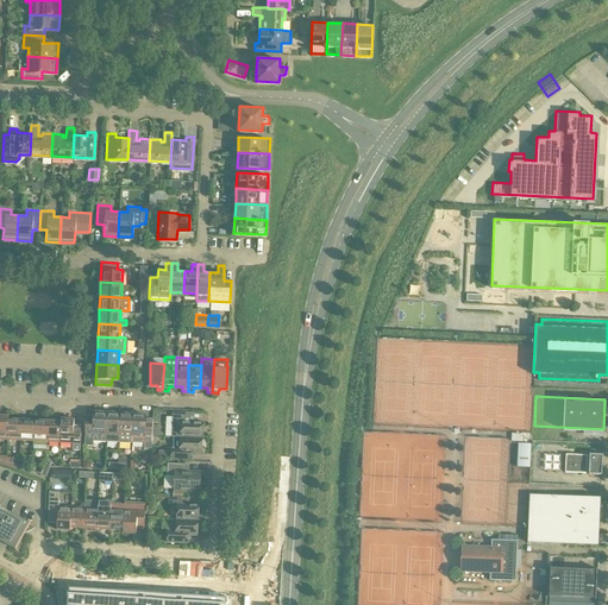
[(105,439),(105,432),(106,410),(93,410),(93,414),(85,413),(83,442),(92,443),(93,439),(105,439)]
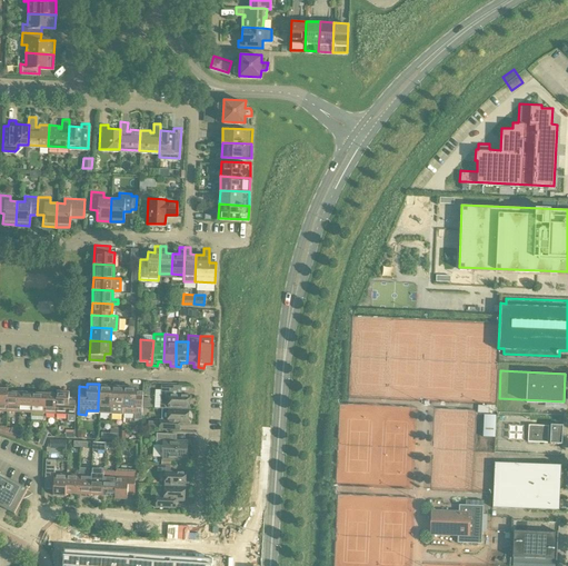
[(99,384),(98,404),(98,410),(110,411),(111,385),(99,384)]
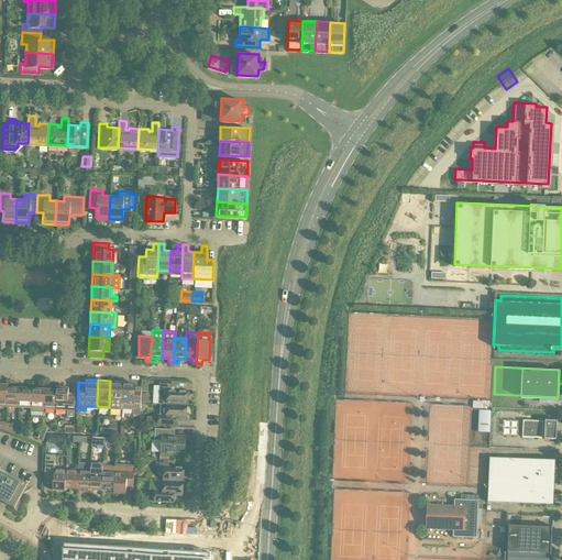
[(121,381),(110,381),(109,407),(121,408),(121,407),(120,407),(121,381)]
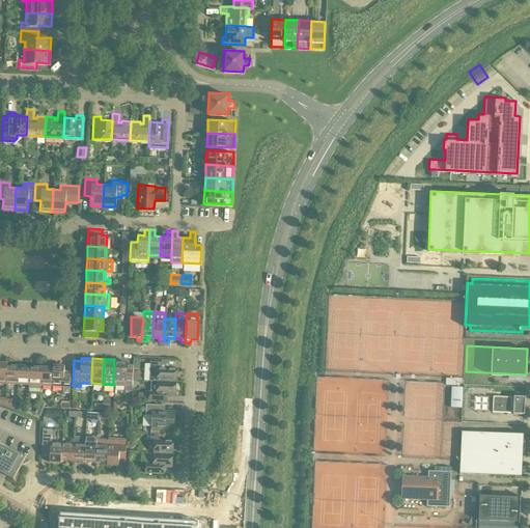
[(113,384),(114,384),(124,384),(124,389),(132,389),(132,378),(133,363),(127,363),(127,360),(114,359),(113,384)]
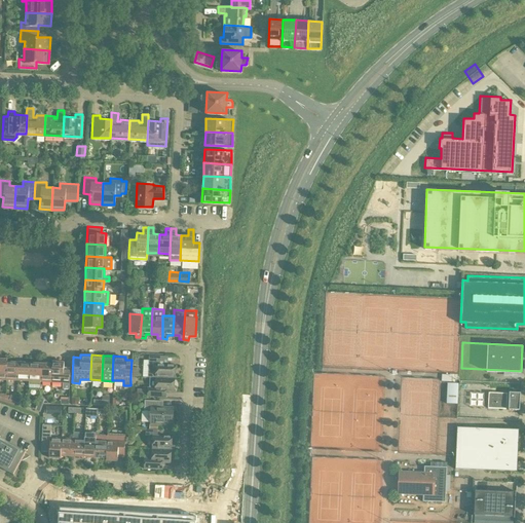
[(148,356),(148,374),(174,375),(175,363),(160,363),(160,356),(148,356)]
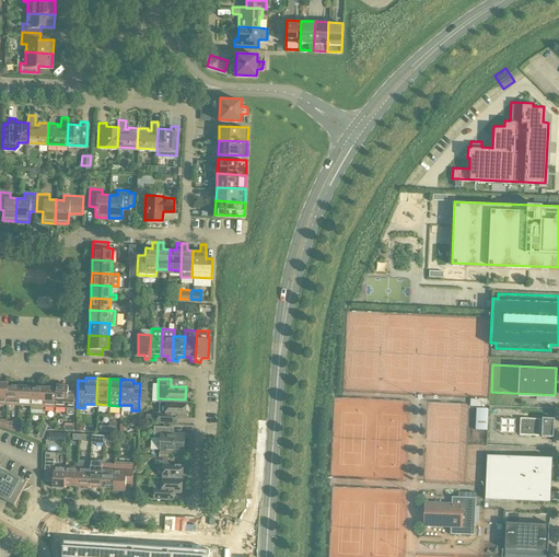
[(55,384),(55,387),(54,405),(66,405),(66,412),(73,413),(73,391),(67,391),(67,385),(55,384)]
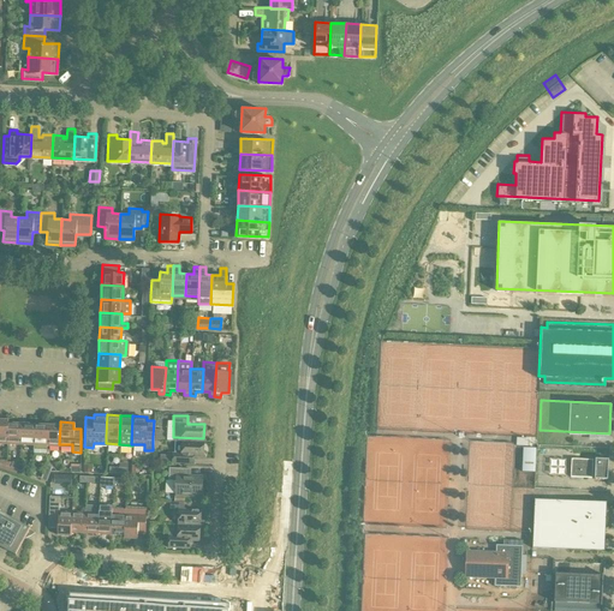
[(21,423),(7,423),(6,442),(19,442),(21,423)]
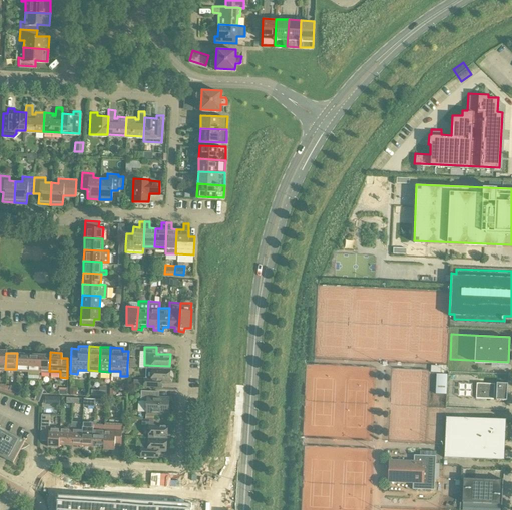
[(28,354),(17,353),(16,369),(27,370),(28,354)]
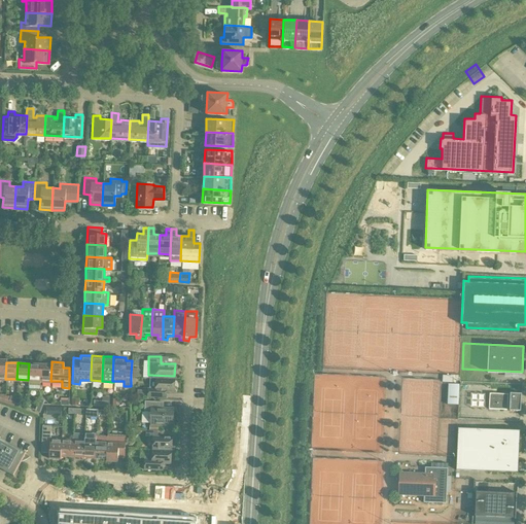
[(28,380),(28,386),(39,386),(39,380),(40,363),(29,363),(28,380)]
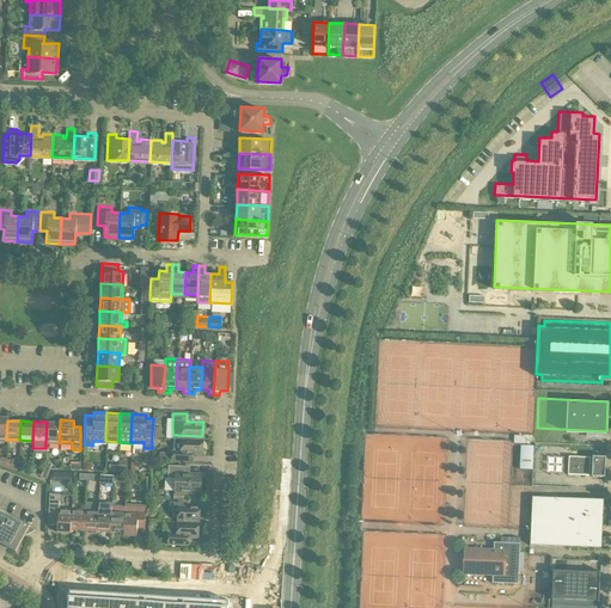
[(47,422),(46,441),(59,442),(60,423),(47,422)]
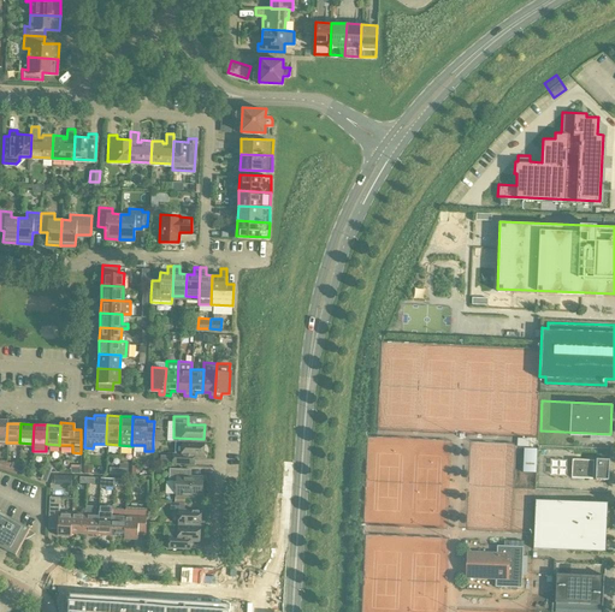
[(203,439),(173,438),(172,439),(175,439),(175,453),(172,453),(172,456),(172,461),(194,462),(194,455),(203,456),(203,439)]
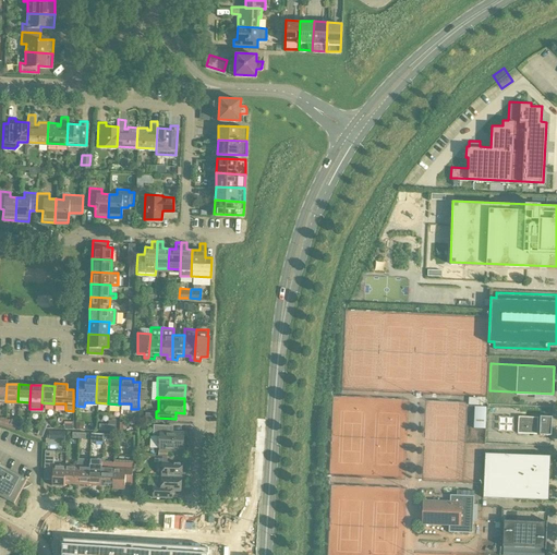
[(484,426),(485,405),(474,405),(473,425),(484,426)]
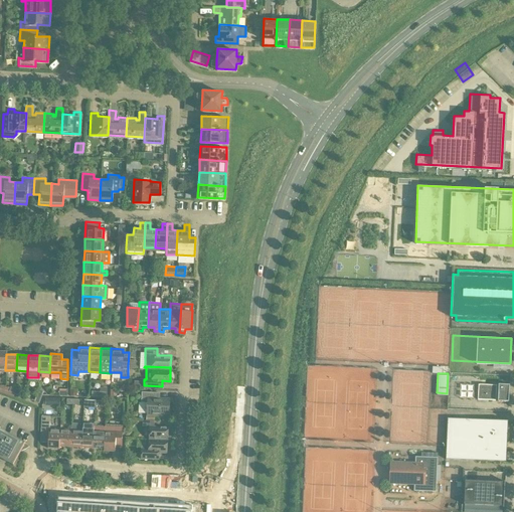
[(509,383),(495,382),(495,383),(478,382),(477,397),(495,398),(495,399),(508,400),(509,383)]
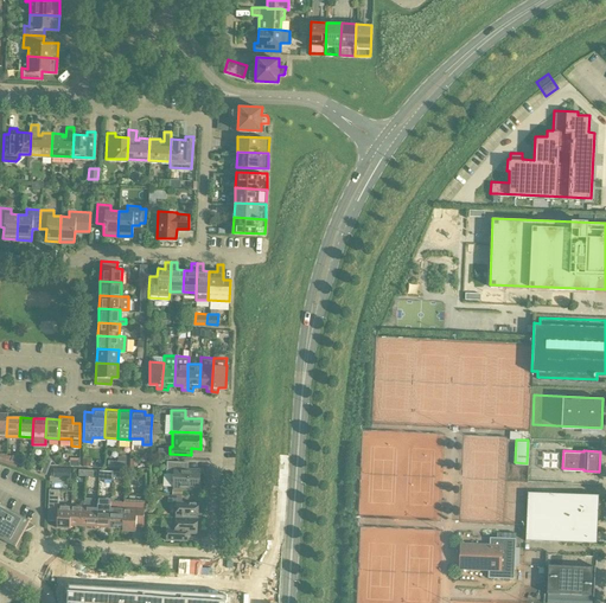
[(12,454),(8,462),(16,464),(17,461),(19,456),(12,454)]
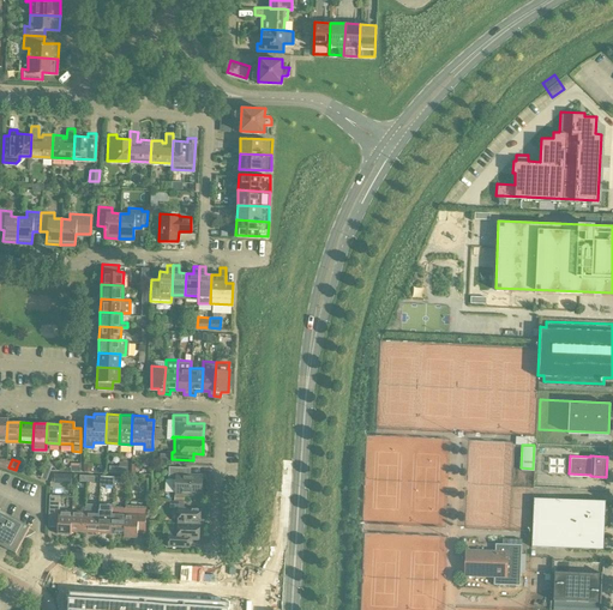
[(200,493),(202,473),(184,472),(184,465),(168,464),(167,477),(175,477),(174,491),(200,493)]
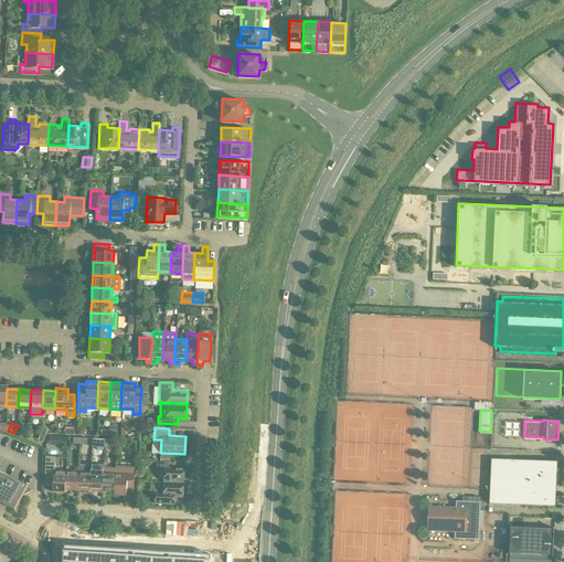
[(65,435),(49,435),(49,444),(65,444),(65,435)]
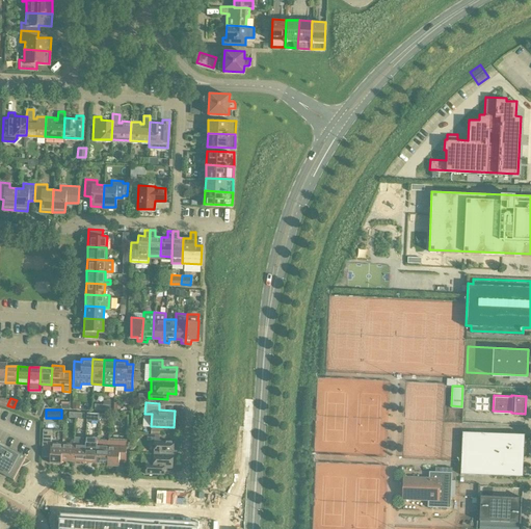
[(85,419),(90,419),(97,420),(97,417),(98,412),(91,412),(86,411),(85,417),(85,419)]
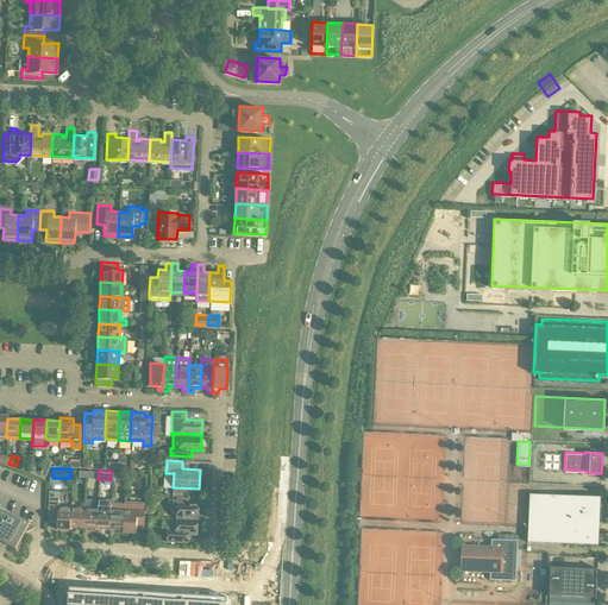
[(69,524),(70,505),(58,504),(58,490),(48,489),(46,520),(56,521),(56,525),(69,527),(69,524)]
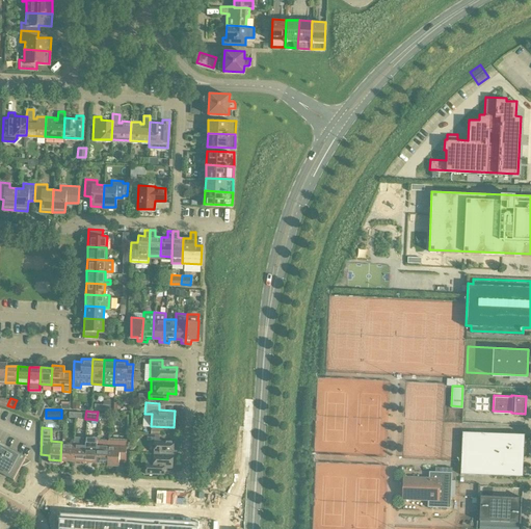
[(524,433),(461,430),(460,459),(459,472),(522,475),(524,433)]
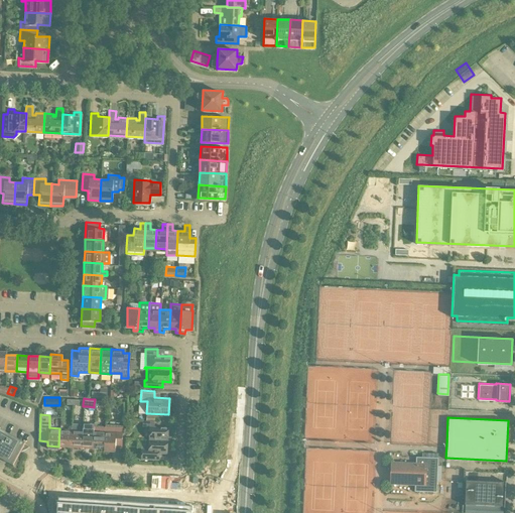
[(168,426),(154,425),(154,419),(146,419),(144,419),(144,425),(149,425),(148,437),(167,438),(168,426)]
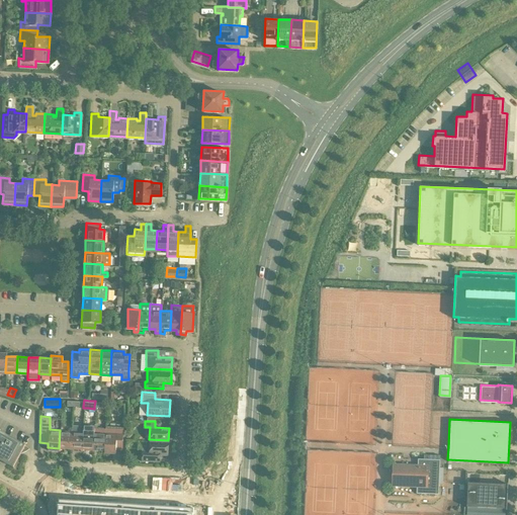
[(71,423),(71,430),(70,446),(81,447),(82,431),(83,424),(71,423)]
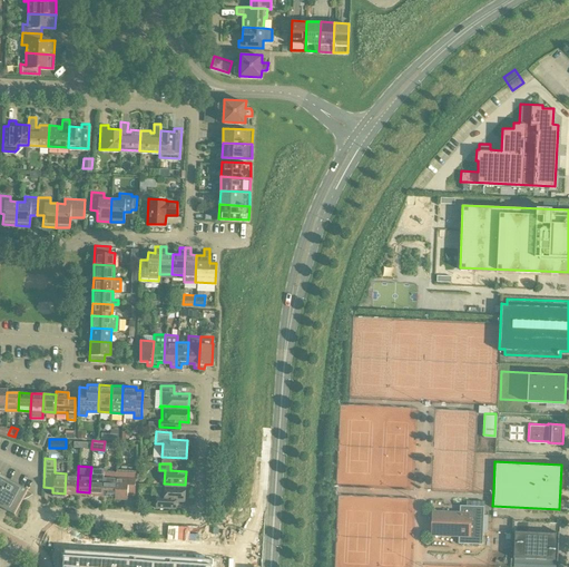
[(116,470),(115,494),(115,496),(127,497),(127,491),(134,491),(135,469),(116,468),(116,470)]
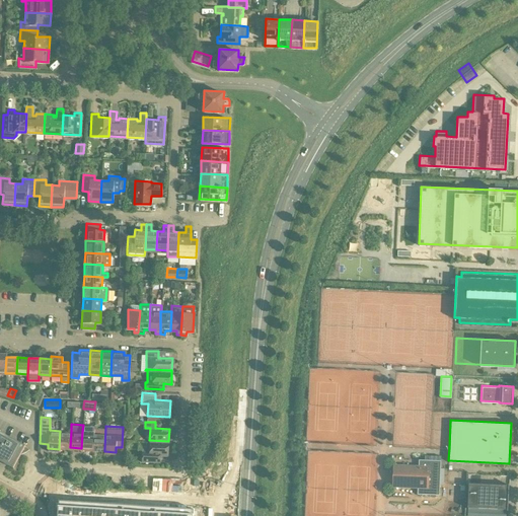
[(93,432),(92,448),(104,449),(105,428),(94,428),(93,432)]
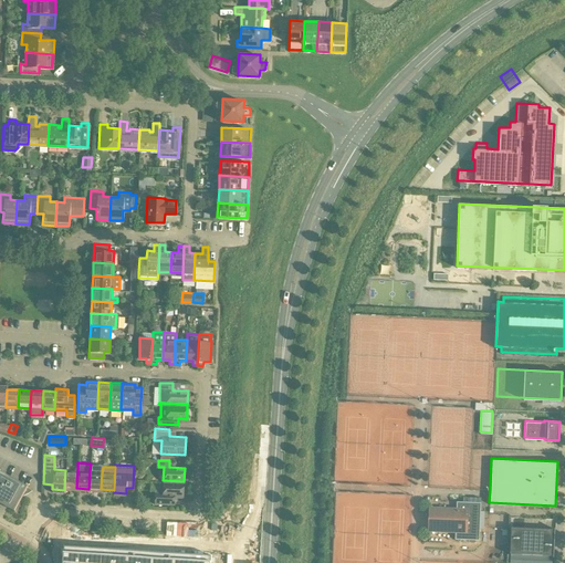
[(28,485),(0,470),(0,501),(13,509),(22,493),(27,491),(31,488),(27,486),(28,485)]
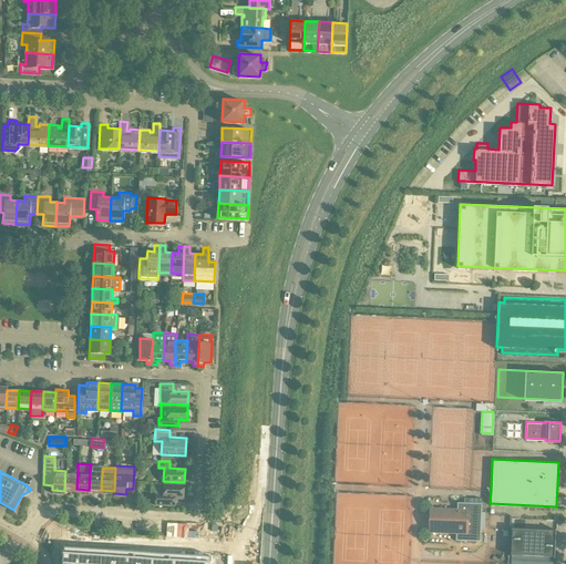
[(65,471),(64,489),(76,489),(78,471),(65,471)]
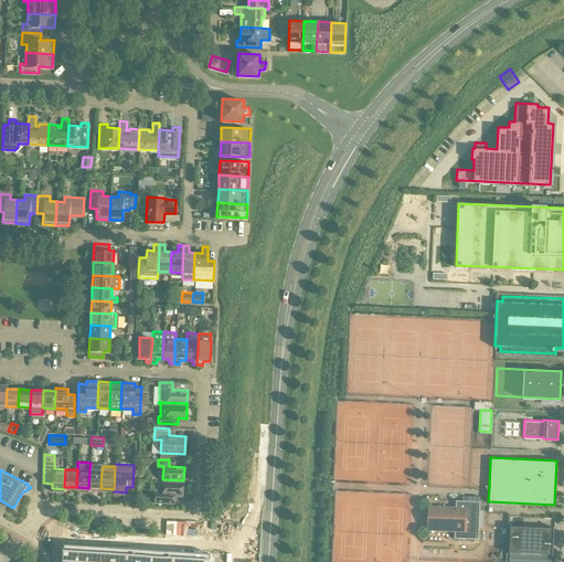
[(89,470),(88,488),(100,488),(102,470),(89,470)]
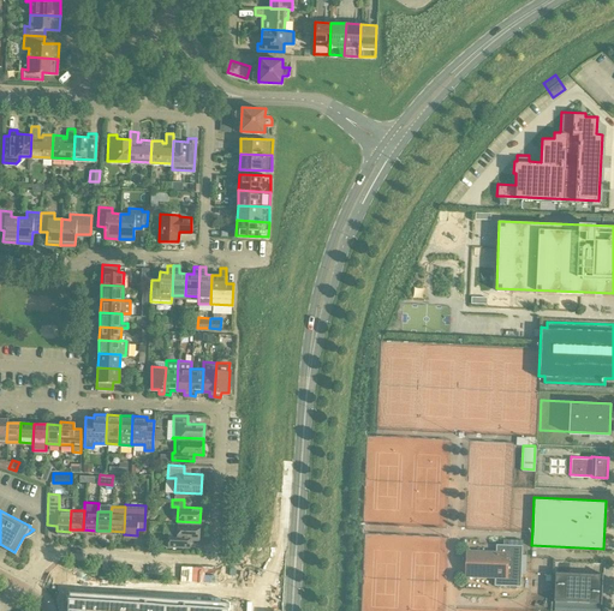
[(168,531),(168,537),(167,545),(189,546),(190,538),(198,538),(200,522),(177,521),(177,522),(173,522),(172,531),(168,531)]
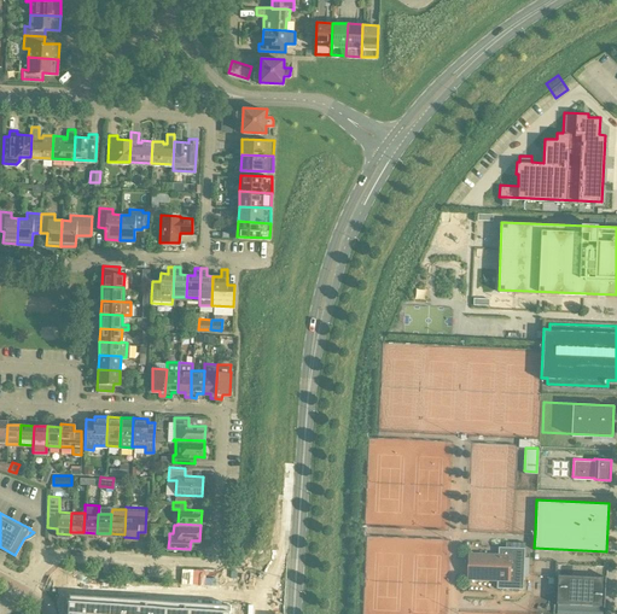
[(523,588),(524,547),(505,545),(498,545),(498,553),(477,551),(473,555),(472,574),(476,578),(496,579),(496,586),(498,586),(500,589),(502,586),(523,588)]
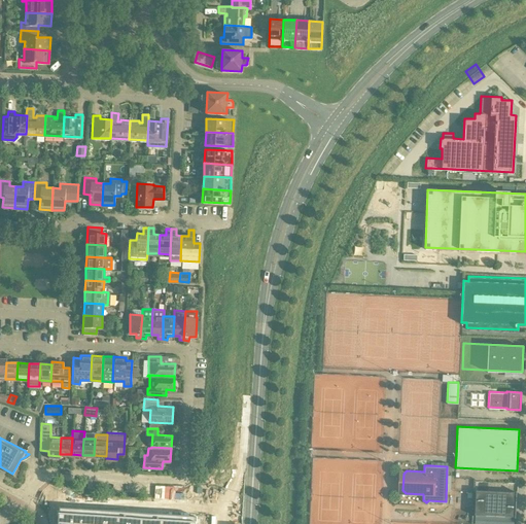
[(204,478),(203,501),(216,501),(216,479),(204,478)]
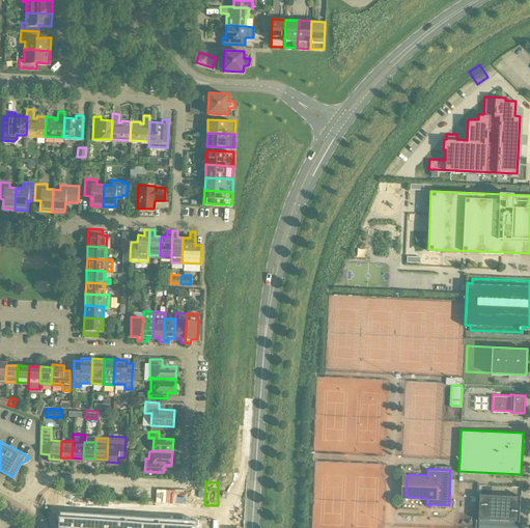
[(519,495),(479,494),(477,518),(518,520),(518,521),(519,522),(520,494),(519,494),(519,495)]
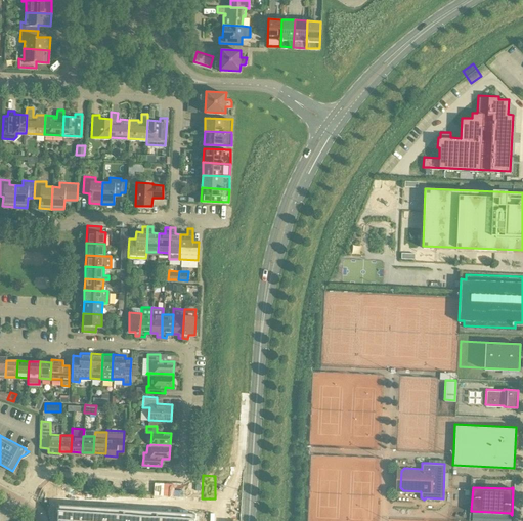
[(194,520),(195,504),(59,495),(57,520),(194,520)]
